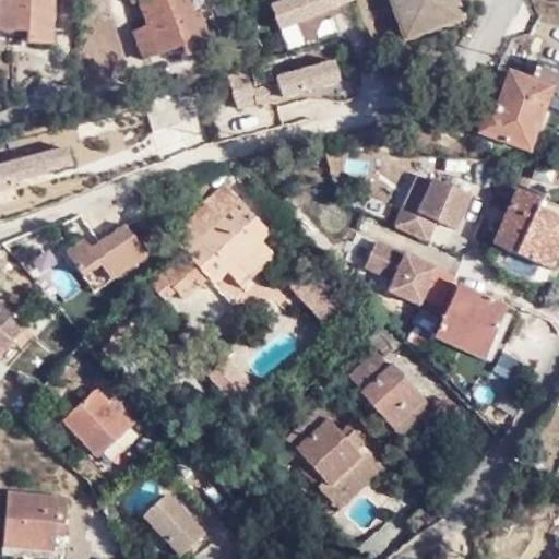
[(54,0),(0,0),(0,28),(30,30),(28,43),(52,43),(54,0)]
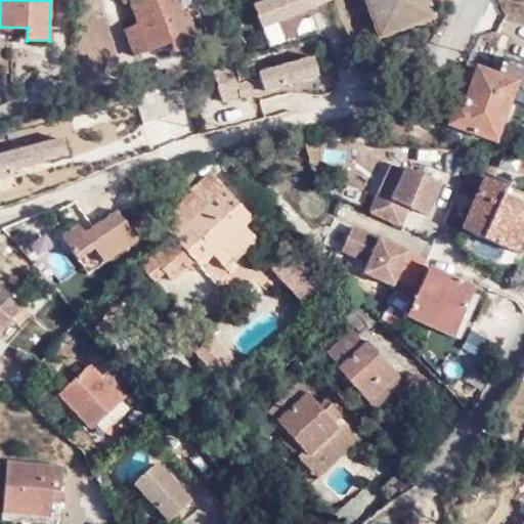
[(174,51),(197,42),(185,12),(181,14),(175,0),(131,0),(139,23),(125,28),(135,55),(170,42),(174,51)]
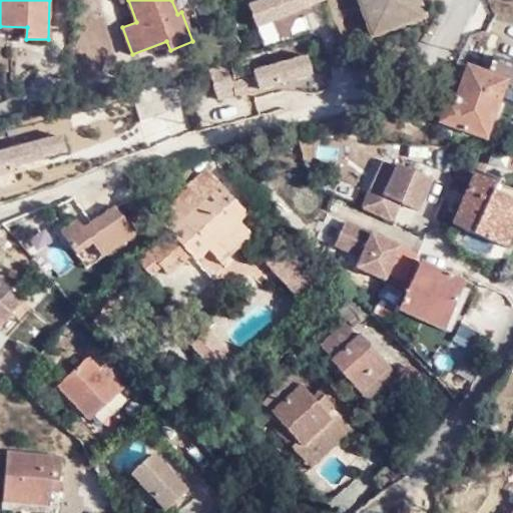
[(261,0),(246,5),(254,30),(328,6),(325,0),(261,0)]
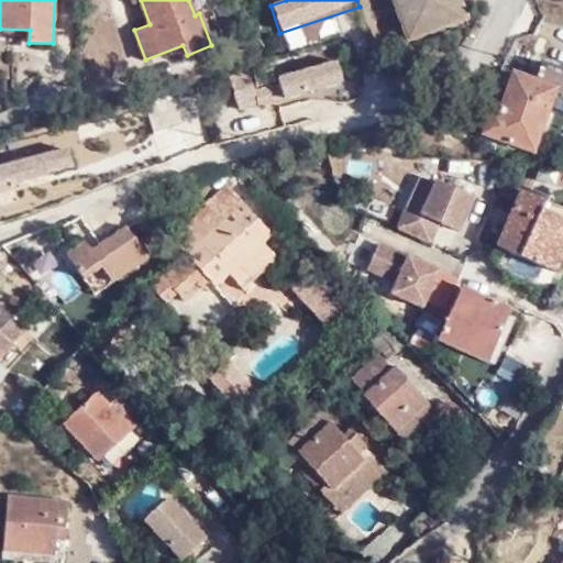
[(392,0),(407,45),(466,25),(457,0),(392,0)]
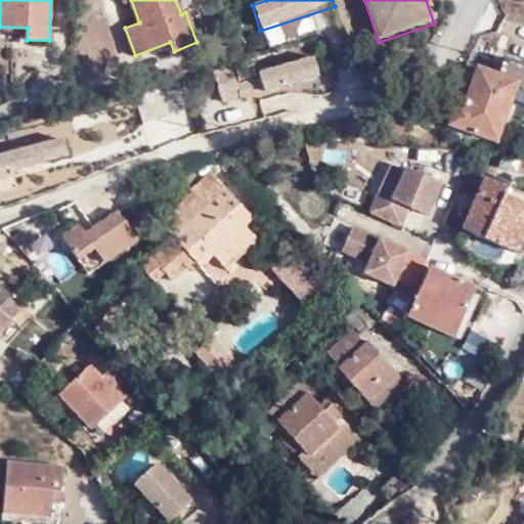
[(261,110),(258,95),(318,84),(313,57),(215,77),(222,117),(261,110)]
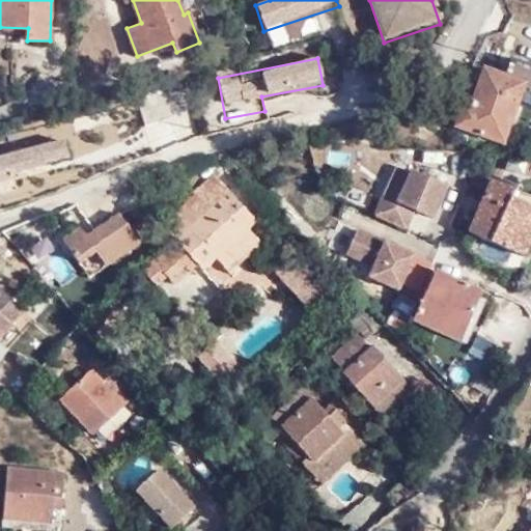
[(530,70),(512,64),(507,79),(528,86),(530,75),(530,70)]
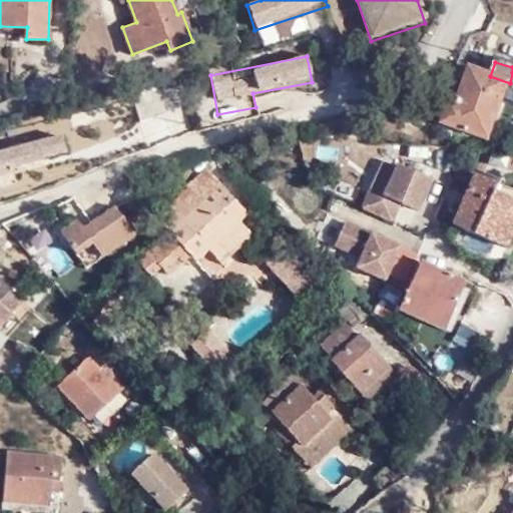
[(512,84),(510,83),(490,76),(469,70),(455,106),(449,104),(442,124),(488,141),(502,102),(512,105),(512,84)]
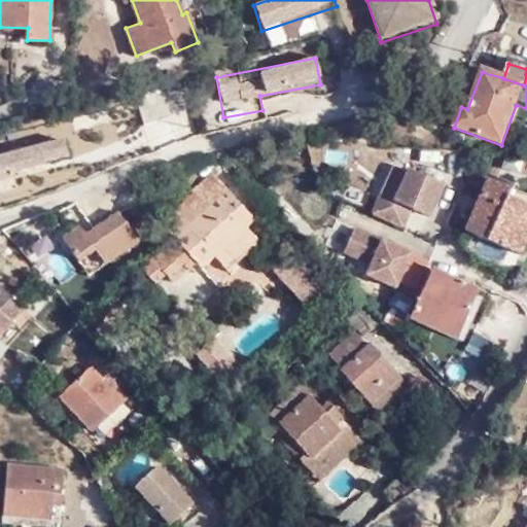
[(151,134),(195,117),(184,93),(142,109),(151,134)]
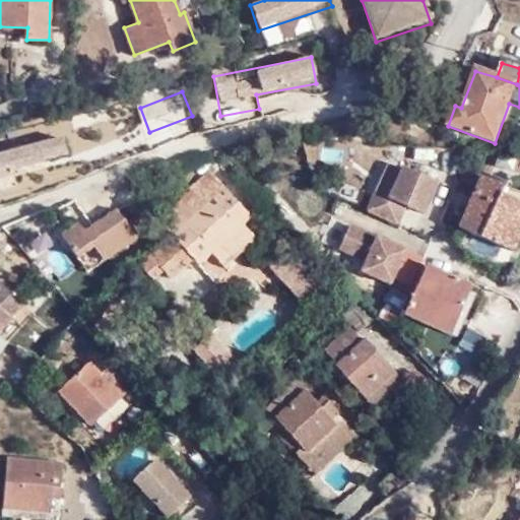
[(87,161),(139,150),(134,126),(81,138),(87,161)]
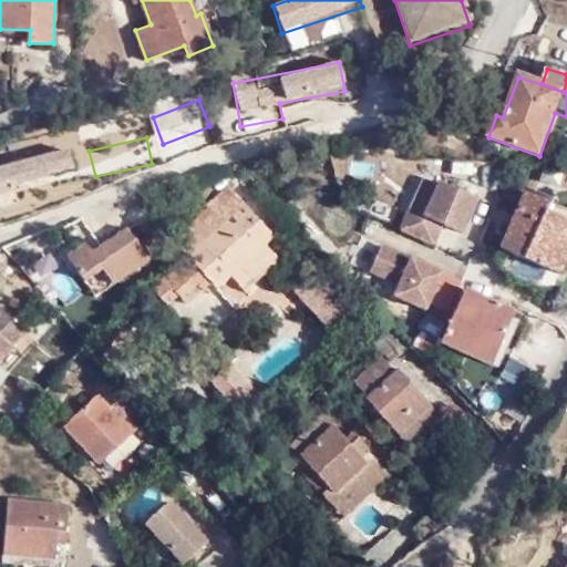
[(0,199),(75,176),(66,147),(0,168),(0,199)]
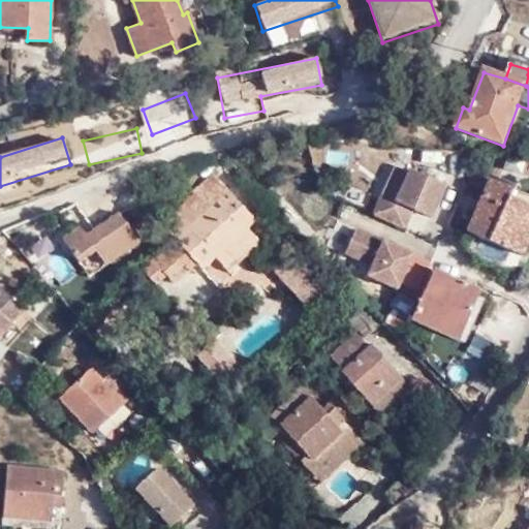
[(404,231),(412,214),(430,222),(446,188),(393,163),(369,215),(404,231)]
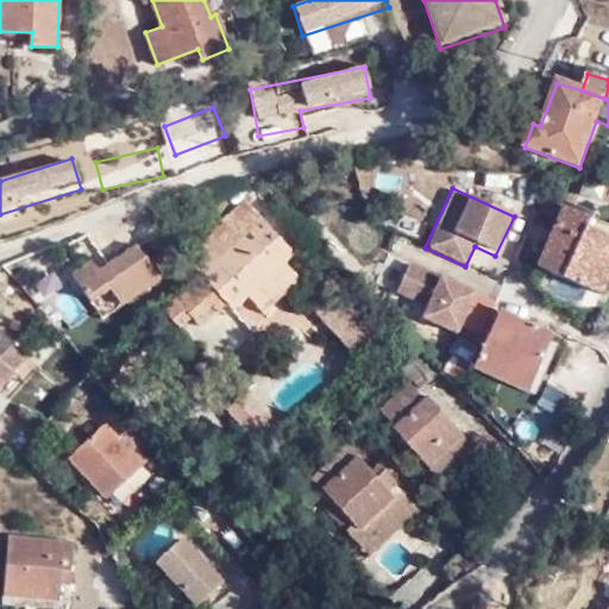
[(232,312),(293,256),(262,223),(245,206),(187,264),(202,280),(194,287),(217,312),(225,305),(232,312)]
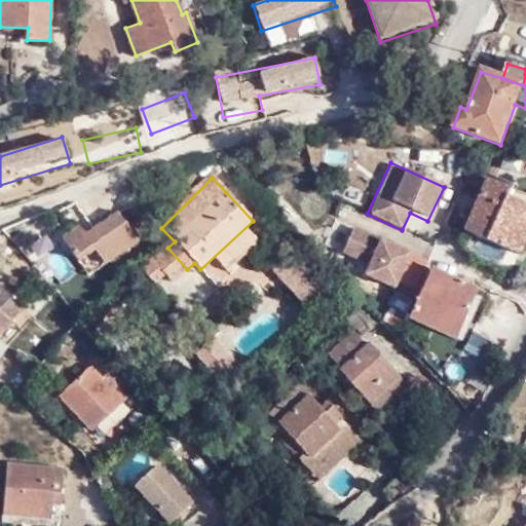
[(513,190),(489,180),(466,231),(522,256),(525,247),(525,203),(511,197),(513,190)]
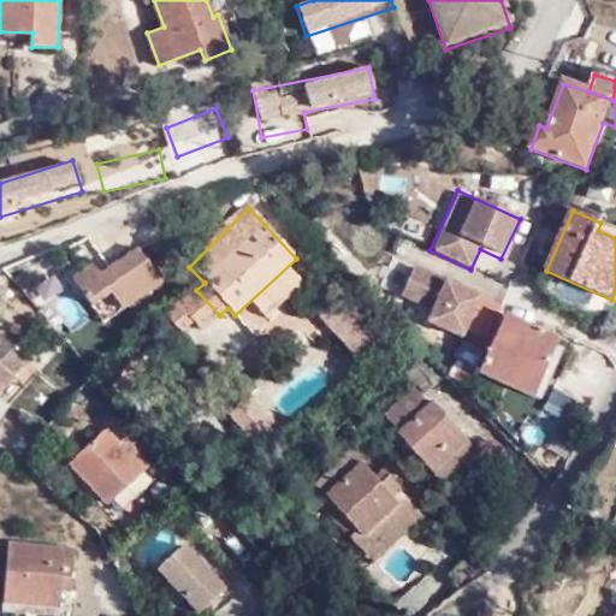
[(75,282),(93,307),(119,290),(131,308),(164,286),(140,250),(113,267),(114,276),(105,282),(101,274),(95,266),(75,282)]
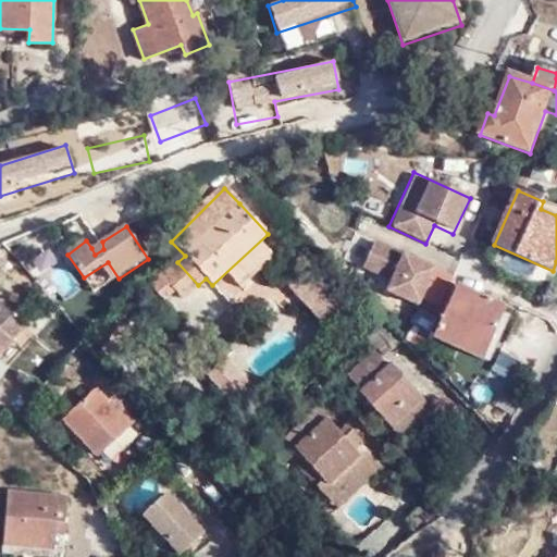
[(261,239),(226,272),(238,284),(272,251),(261,239)]
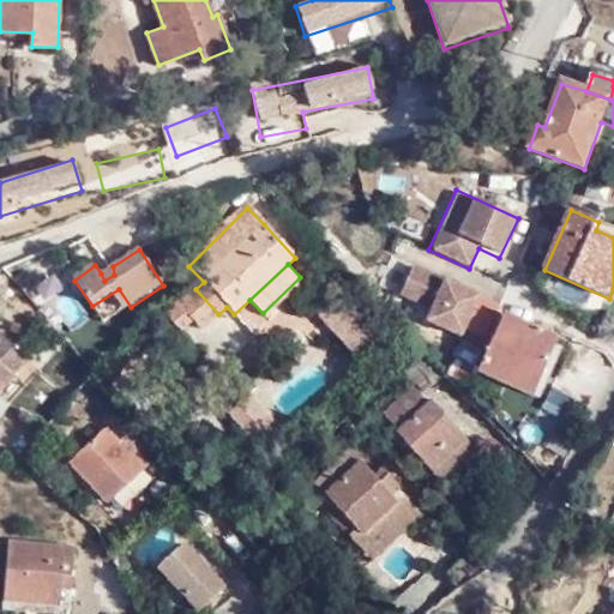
[(459,330),(476,293),(410,264),(398,290),(433,305),(428,317),(459,330)]
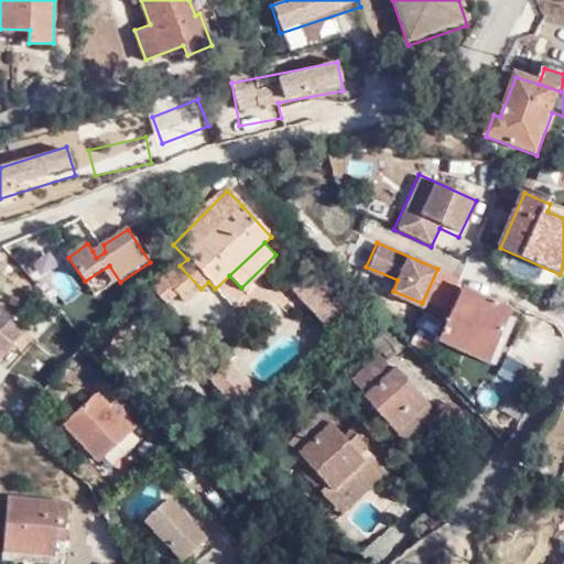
[(104,245),(93,251),(96,258),(105,252),(104,245)]
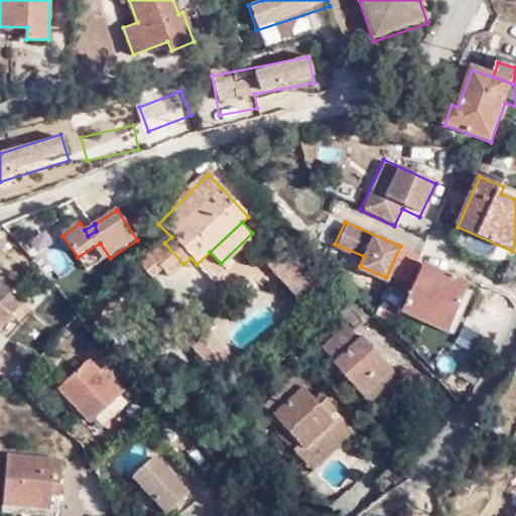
[(88,272),(110,258),(100,243),(78,257),(88,272)]
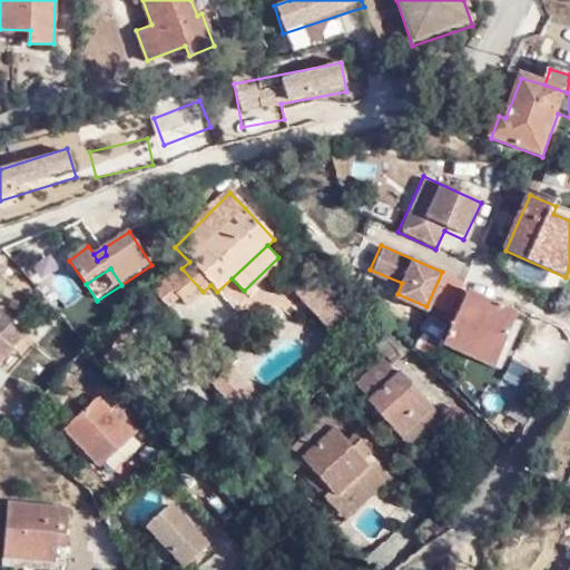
[(182,268),(150,290),(166,308),(177,297),(186,306),(203,292),(182,268)]
